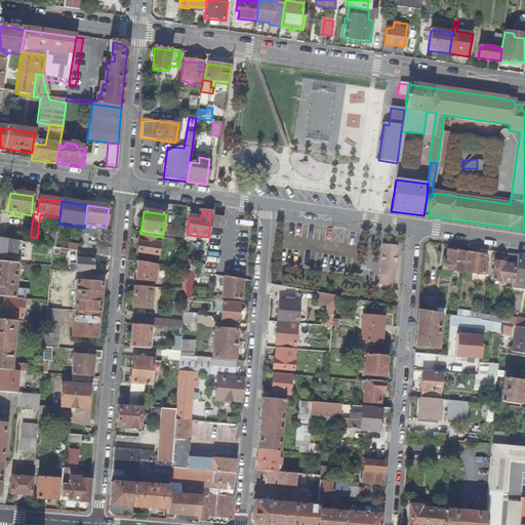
[(221,218),(212,217),(211,229),(220,230),(221,218)]
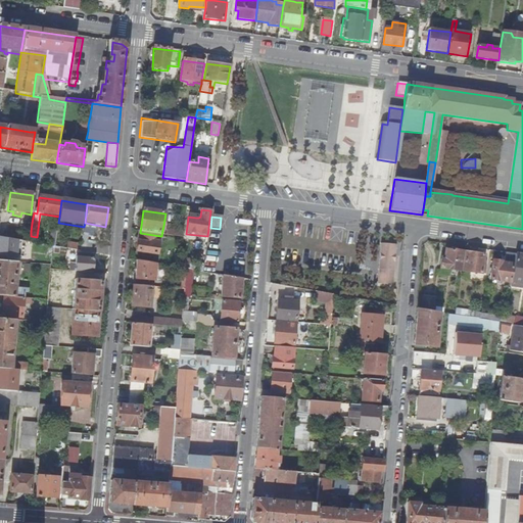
[(58,228),(57,238),(66,240),(67,234),(62,233),(63,229),(58,228)]
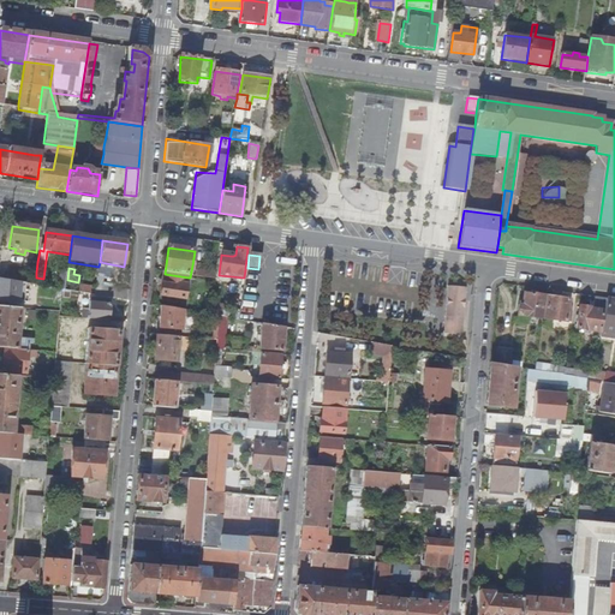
[(202,268),(199,280),(213,282),(214,269),(202,268)]
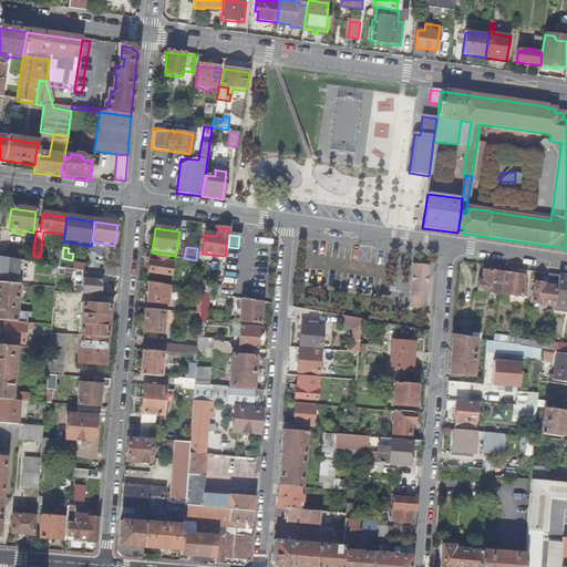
[(174,256),(152,253),(148,274),(172,276),(174,256)]
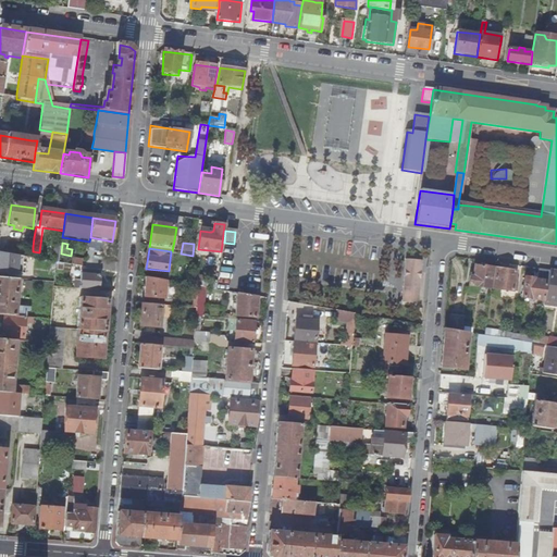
[(0,255),(0,274),(15,276),(16,271),(20,271),(20,264),(16,264),(17,258),(0,255)]
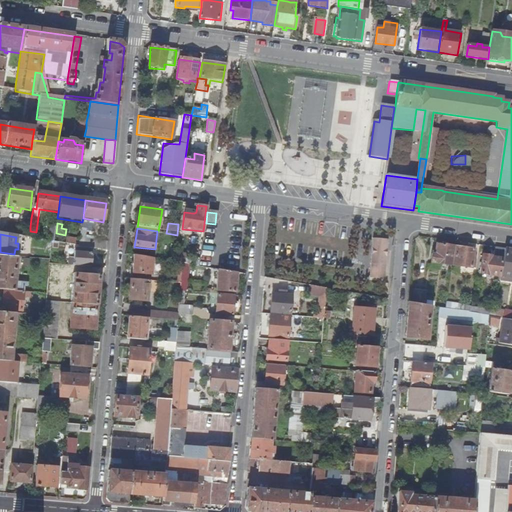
[(380,238),(370,237),(368,249),(363,249),(363,253),(368,254),(367,278),(377,279),(380,238)]
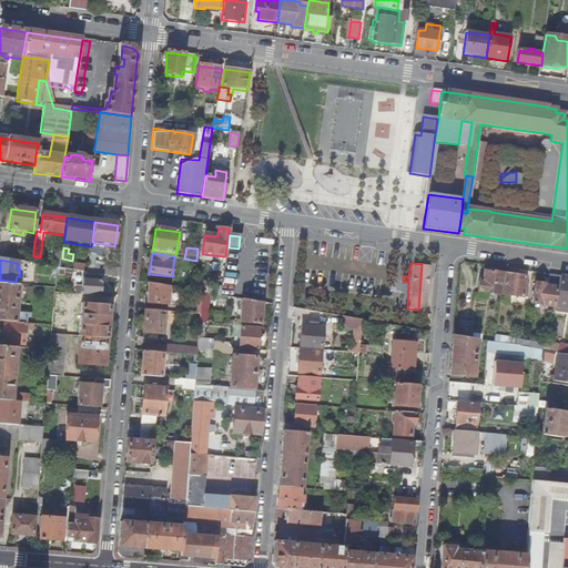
[(101,275),(118,279),(119,270),(101,267),(101,275)]
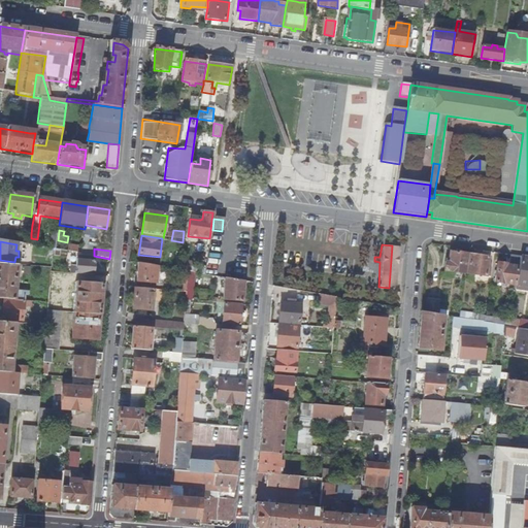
[(459,251),(454,251),(454,253),(449,252),(447,263),(444,262),(443,271),(462,274),(465,255),(459,254),(459,251)]
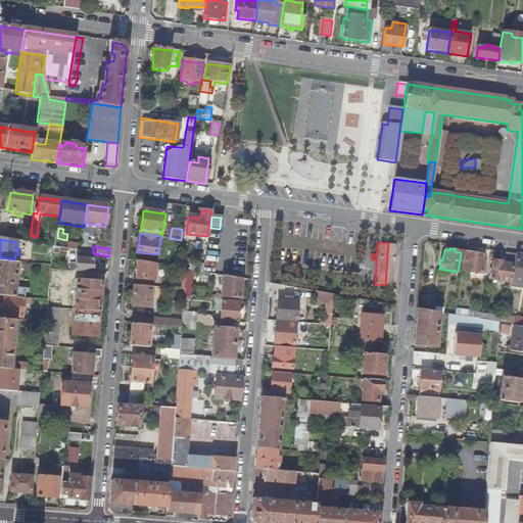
[(481,255),(464,252),(461,271),(482,274),(483,267),(480,266),(481,255)]
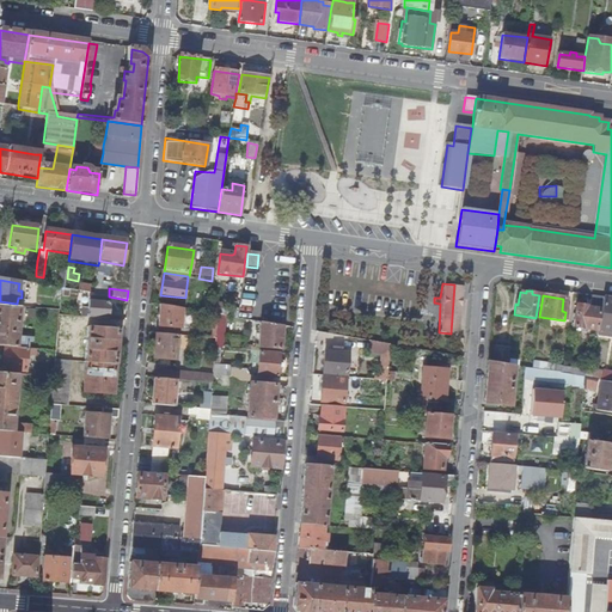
[(601,298),(591,295),(589,308),(587,307),(587,306),(576,305),(574,329),(597,331),(601,298)]
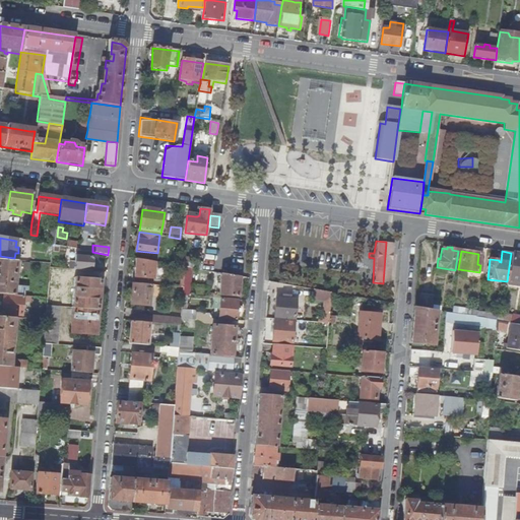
[(74,270),(90,272),(92,258),(88,257),(88,254),(75,253),(75,256),(70,256),(70,263),(75,263),(74,270)]
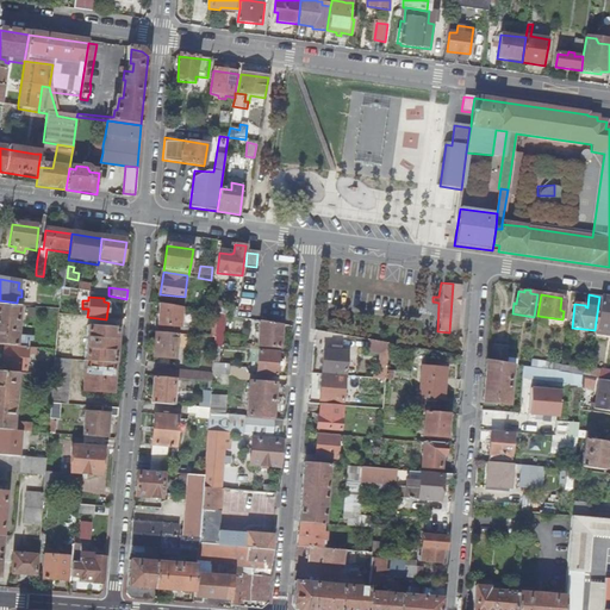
[(609,297),(599,297),(595,330),(609,331),(609,297)]
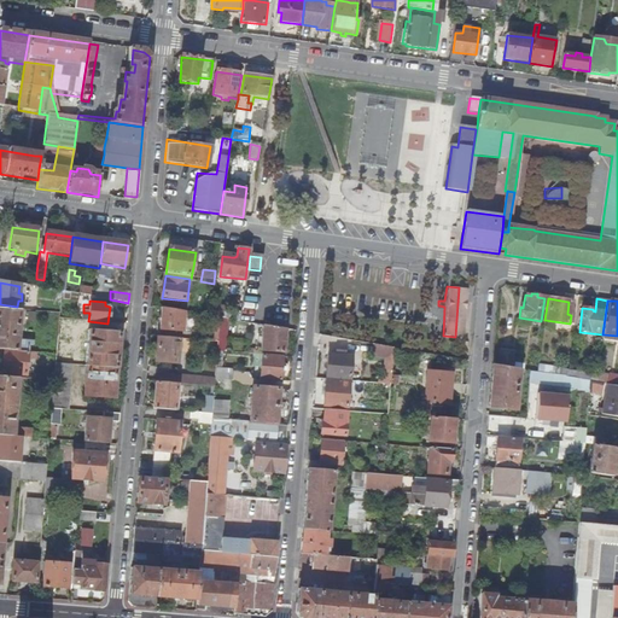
[(217,318),(223,319),(225,307),(213,305),(211,318),(213,318),(217,318)]
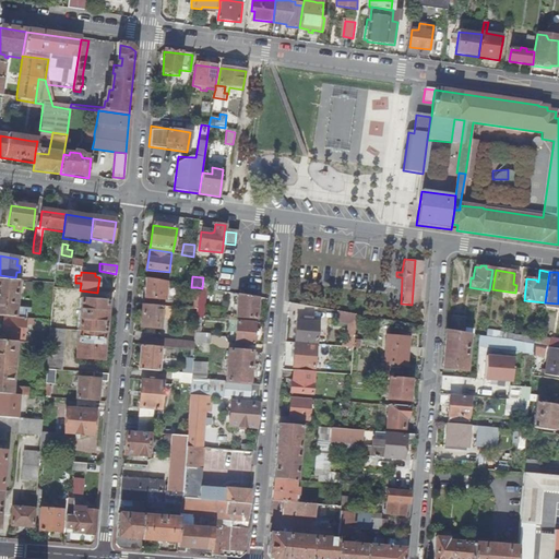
[(167,283),(146,280),(145,299),(165,300),(167,283)]
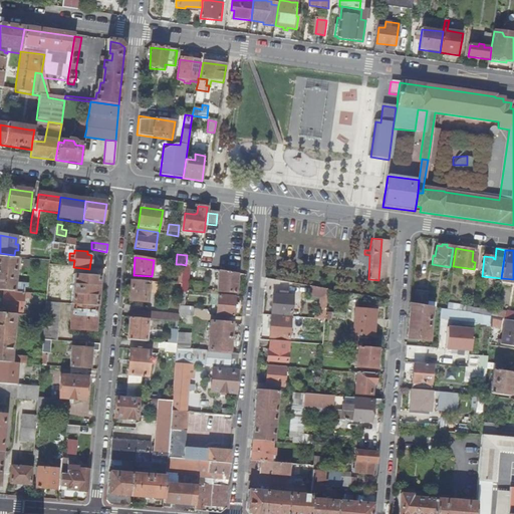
[(16,261),(0,259),(0,292),(3,292),(23,294),(23,289),(26,290),(26,287),(14,286),(16,261)]
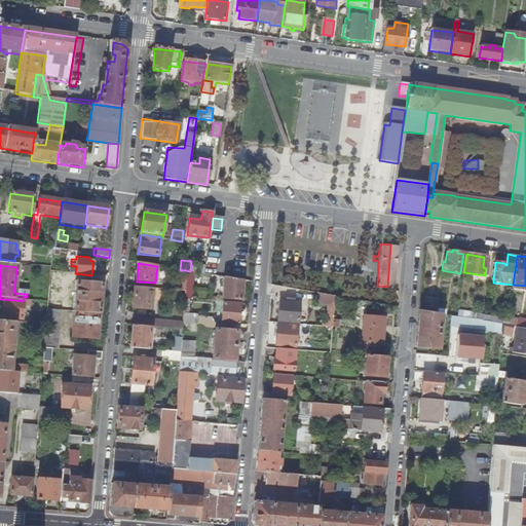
[(47,310),(53,310),(57,275),(50,275),(49,287),(48,302),(47,310)]
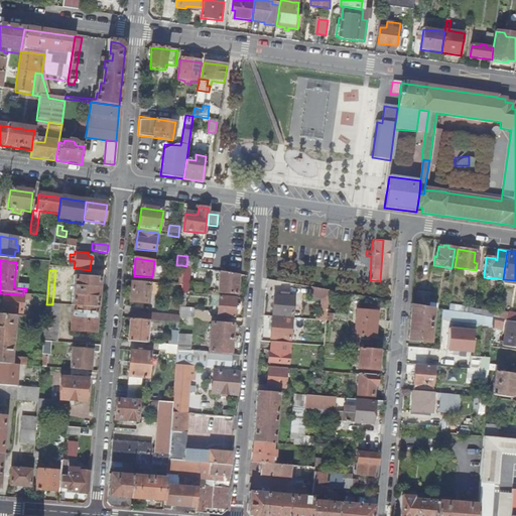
[(238,275),(220,272),(217,291),(235,294),(238,275)]
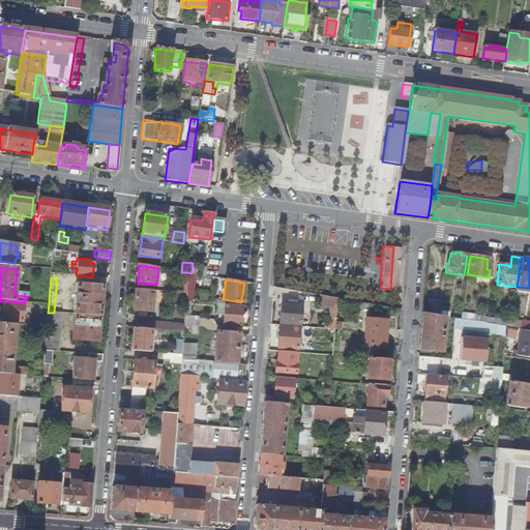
[(75,315),(100,316),(102,285),(77,283),(74,315),(75,315)]
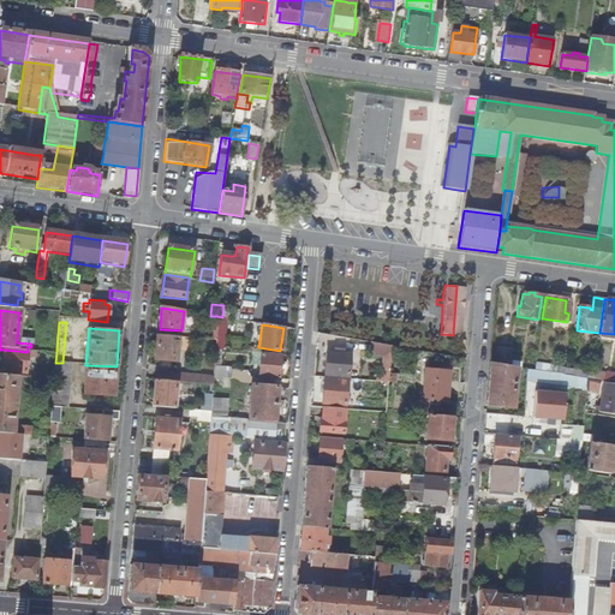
[(48,334),(47,353),(57,353),(58,335),(48,334)]
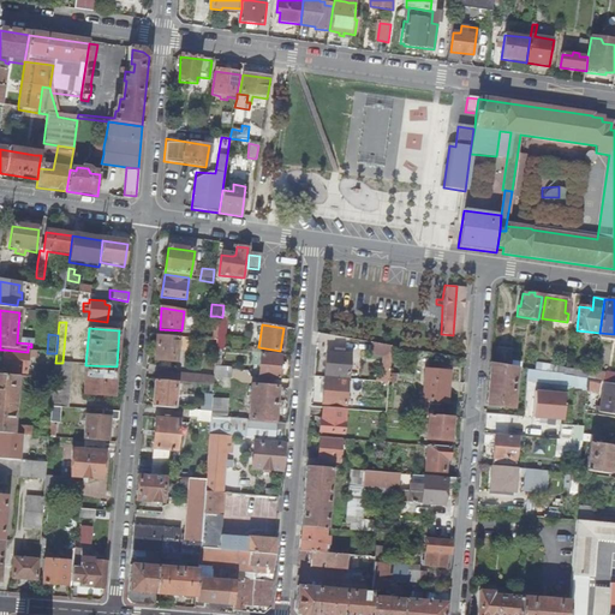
[(159,338),(157,338),(155,362),(177,364),(179,339),(159,338)]
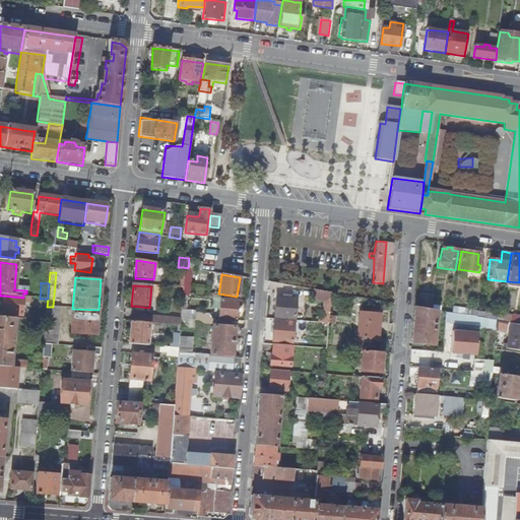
[(329,302),(330,293),(312,289),(311,299),(324,301),(329,302)]
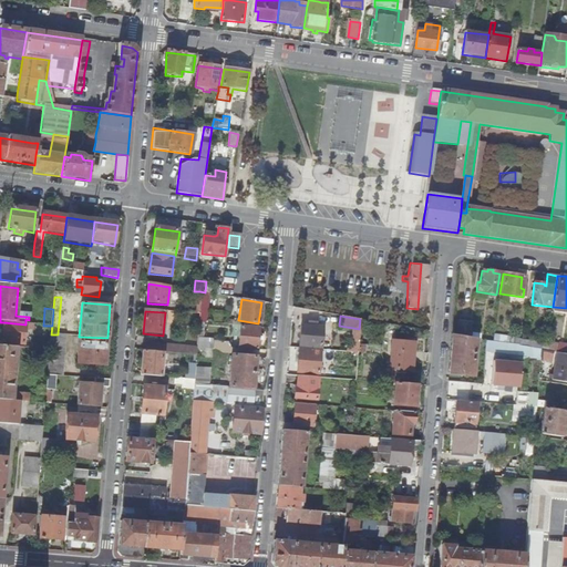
[(459,320),(455,336),(468,338),(471,322),(459,320)]
